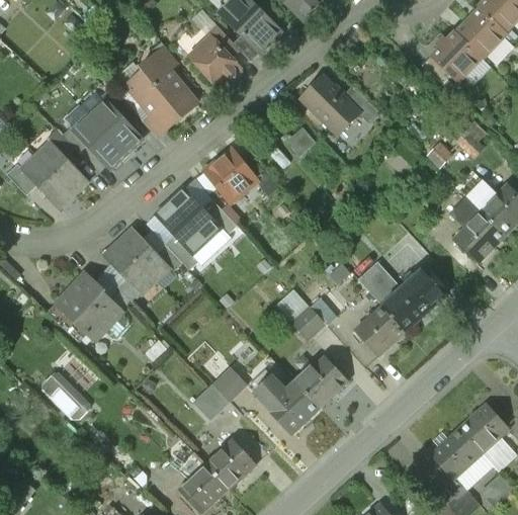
[(242,34),(260,53),(281,31),(263,13),(249,0),(220,0),(216,5),(244,33),(242,34)]
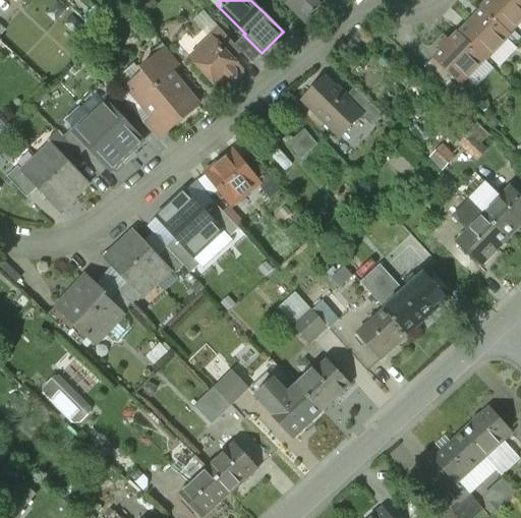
[(250,0),(265,13),(273,5),(267,0),(250,0)]
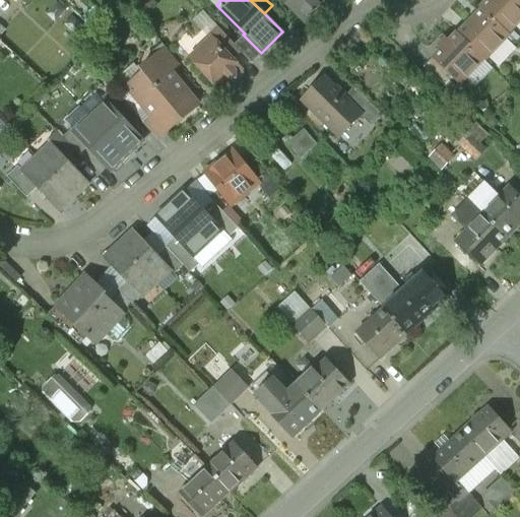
[(284,0),(305,19),(323,0),(284,0)]
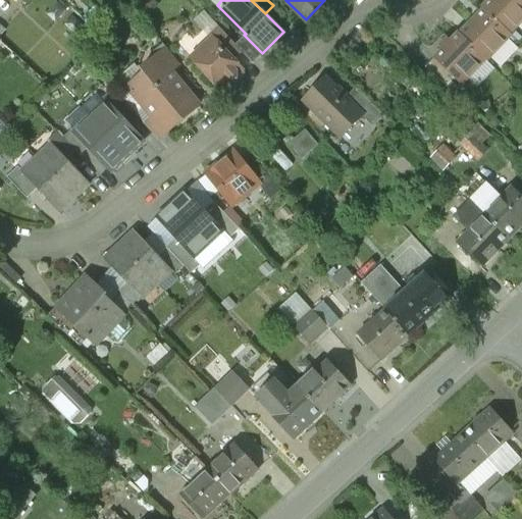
[(483,7),(510,34),(521,20),(521,0),(488,0),(482,6),(483,7)]
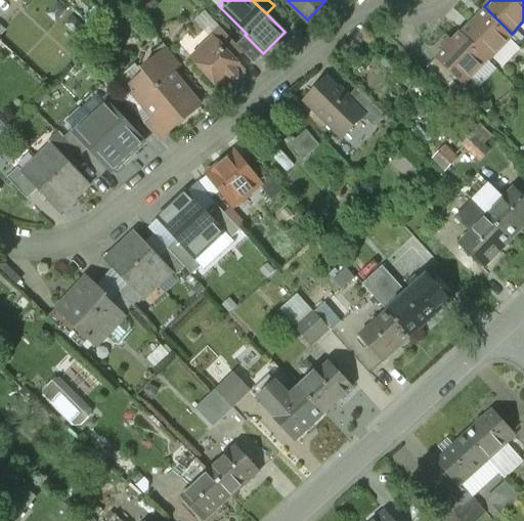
[(470,24),(461,33),(487,57),(489,59),(513,35),(512,34),(485,7),(477,15),(469,23),(470,24)]
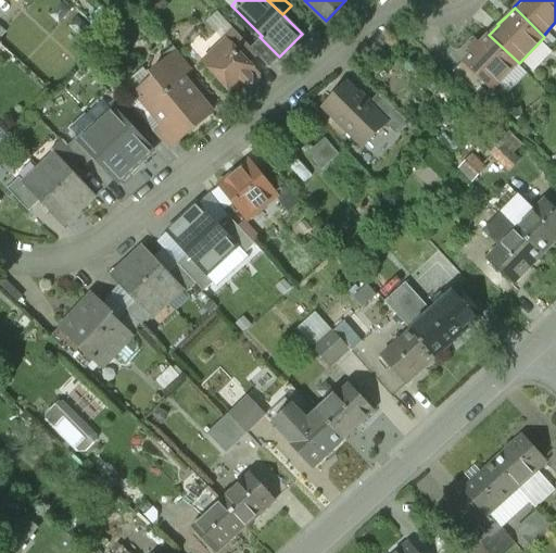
[(92,22),(100,27),(105,21),(99,14),(92,22)]
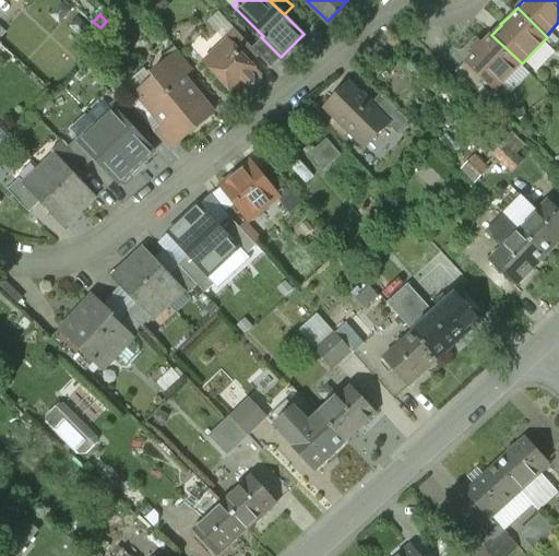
[(249,63),(259,54),(252,47),(234,27),(223,37),(226,40),(227,39),(249,63)]
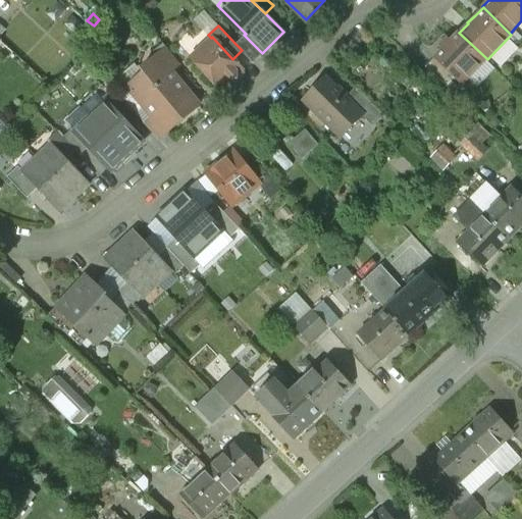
[(454,75),(461,83),(485,57),(459,33),(458,31),(451,39),(449,37),(440,46),(441,47),(433,56),(454,75)]
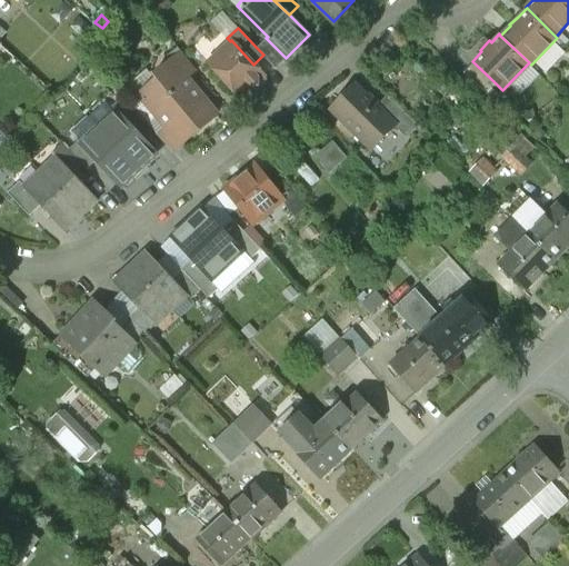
[(286,58),(266,38),(257,48),(263,55),(276,68),(286,58)]
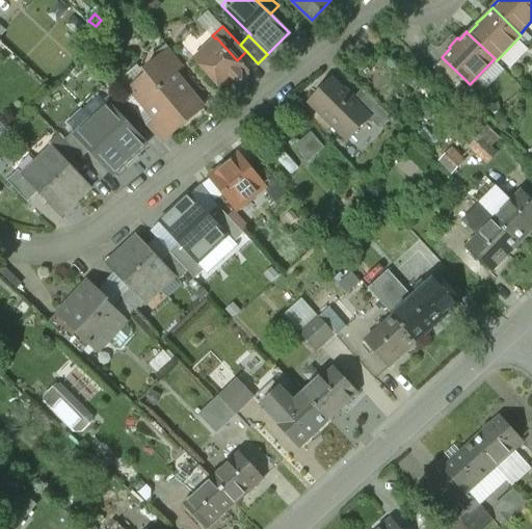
[(195,57),(224,89),(235,80),(241,80),(241,74),(246,70),(237,60),(216,37),(215,38),(195,57)]
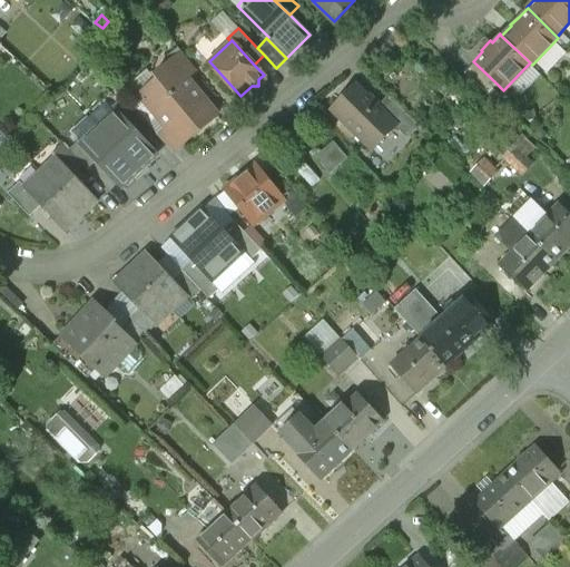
[(186,77),(196,68),(178,46),(166,56),(170,60),(172,59),(186,77)]
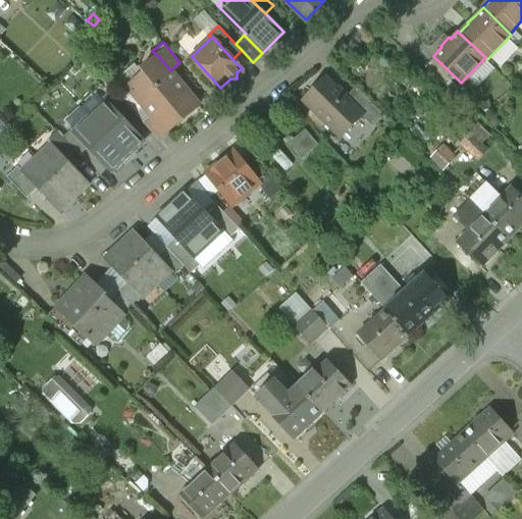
[(145,72),(183,117),(198,104),(170,70),(157,54),(156,55),(141,68),(145,72)]
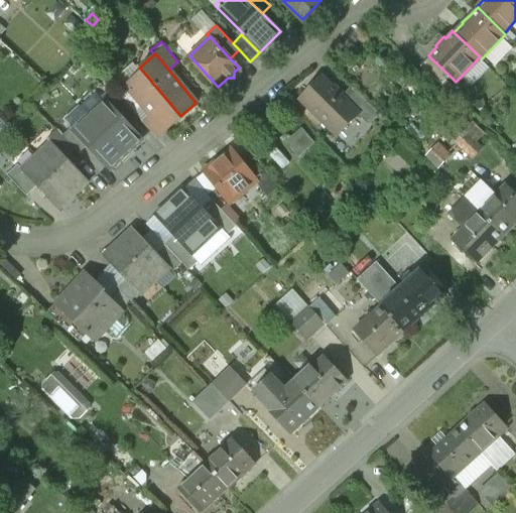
[(440,84),(448,75),(428,55),(419,65),(440,84)]
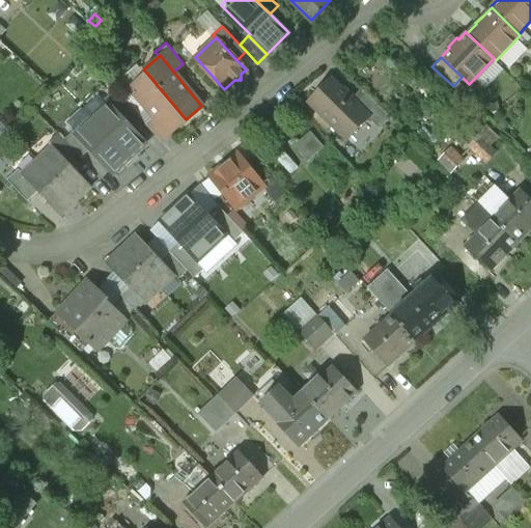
[(170,131),(170,132),(186,119),(147,74),(132,86),(149,108),(150,107),(159,117),(170,131)]
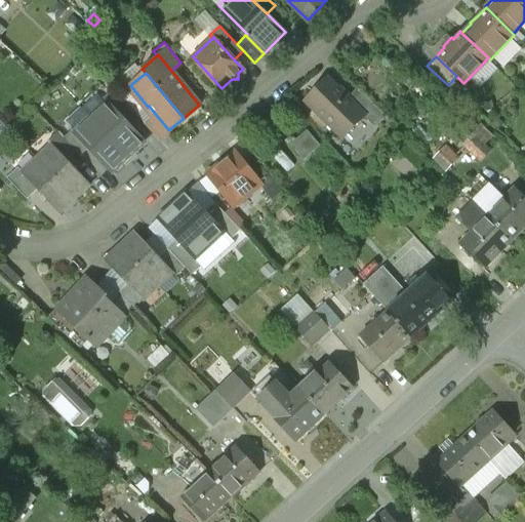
[(306,99),(341,136),(362,115),(364,114),(347,97),(327,78),(306,99)]
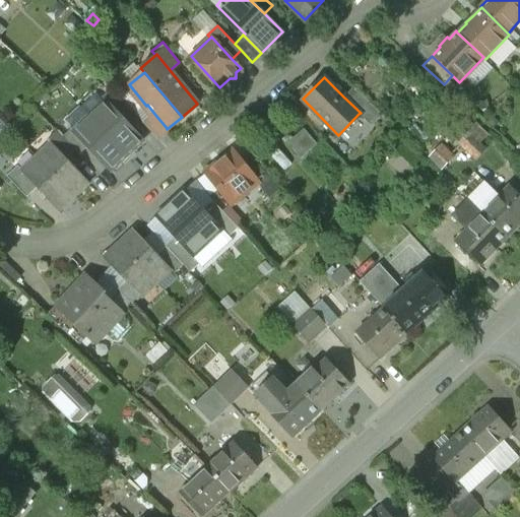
[(382,113),(353,85),(343,97),(361,113),(359,114),(371,125),(382,113)]
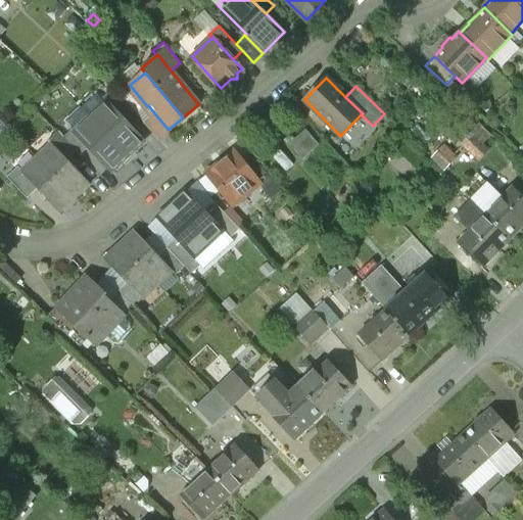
[(107,101),(121,115),(130,107),(111,88),(102,96),(107,101)]
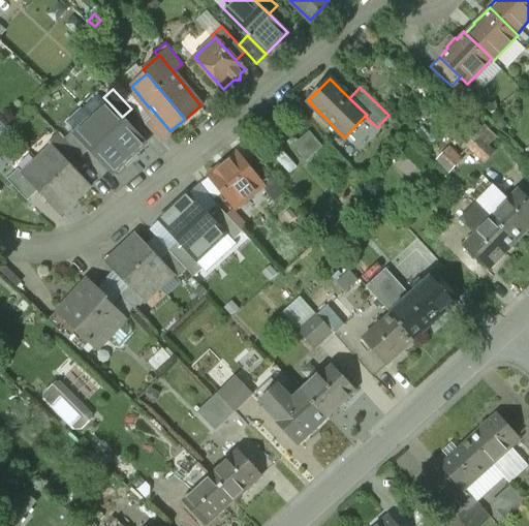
[(109,102),(92,118),(128,156),(145,142),(122,117),(109,102)]
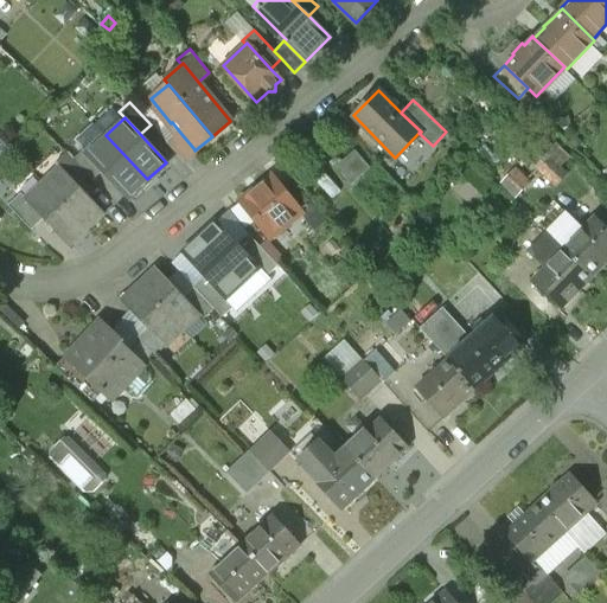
[(183,160),(195,149),(181,134),(168,143),(183,160)]
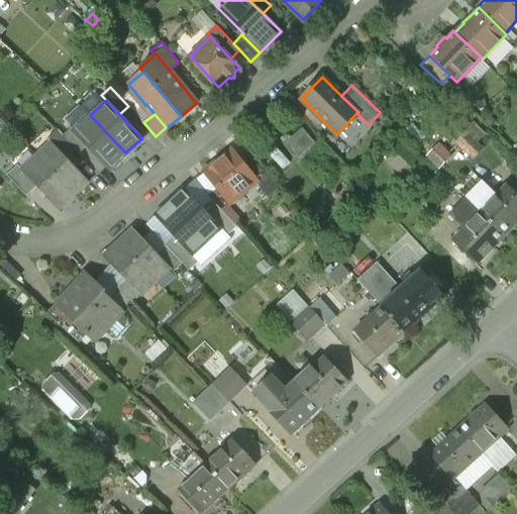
[(110,168),(125,152),(90,115),(74,129),(87,144),(110,168)]
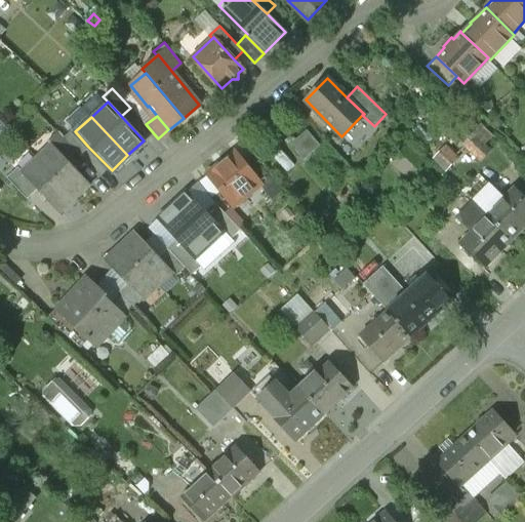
[(88,147),(75,131),(72,128),(63,136),(80,154),(88,147)]
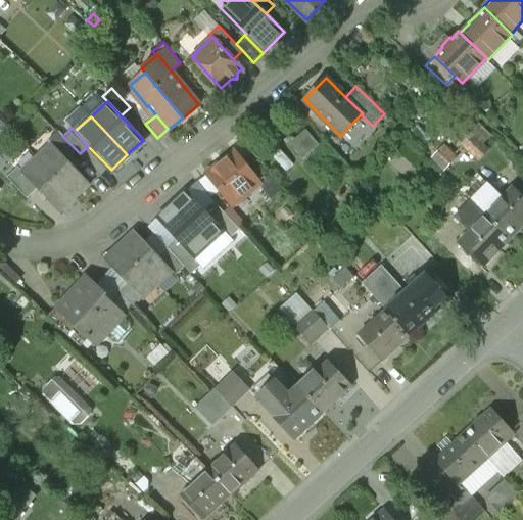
[(52,143),(67,158),(76,150),(57,130),(47,139),(51,144),(52,143)]
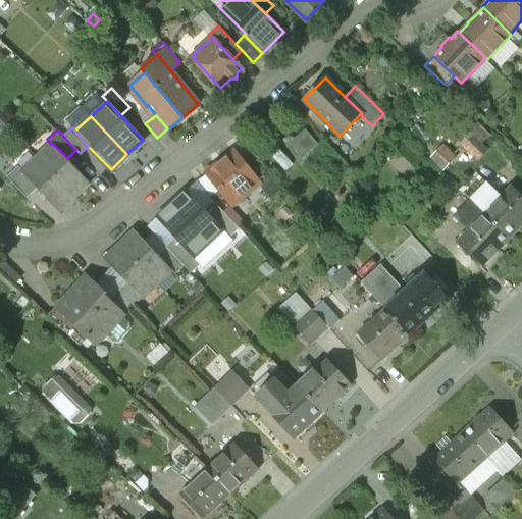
[(305,131),(290,143),(303,157),(317,144),(305,131)]
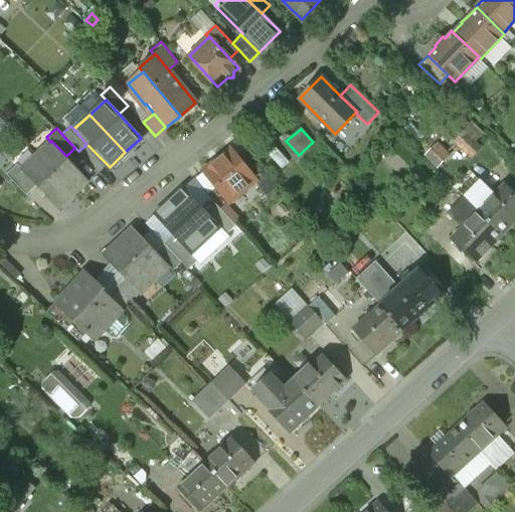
[(50,142),(36,155),(71,192),(87,178),(66,156),(51,141),(50,142)]
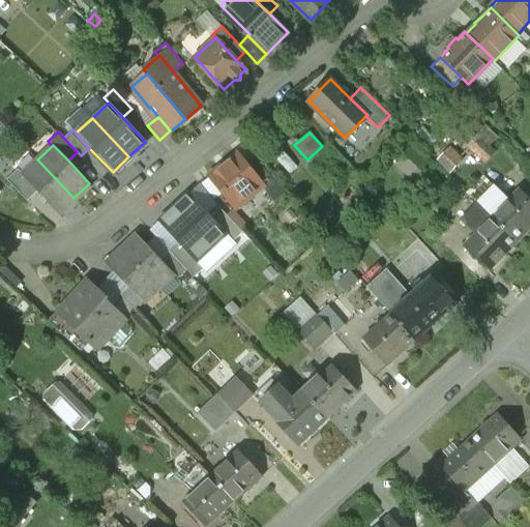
[(261,185),(262,184),(243,162),(237,153),(209,175),(222,192),(224,191),(235,206),(261,185)]
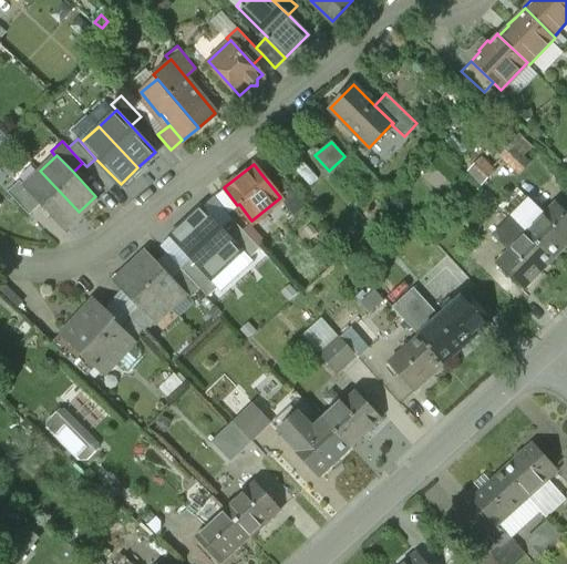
[(260,173),(280,197),(279,198),(285,205),(296,195),(271,164),(260,173)]
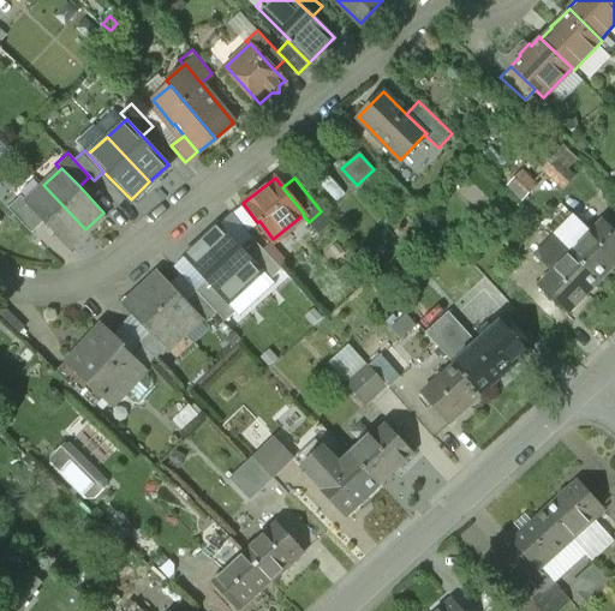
[(43,220),(69,246),(85,229),(43,185),(27,201),(27,202),(43,220)]
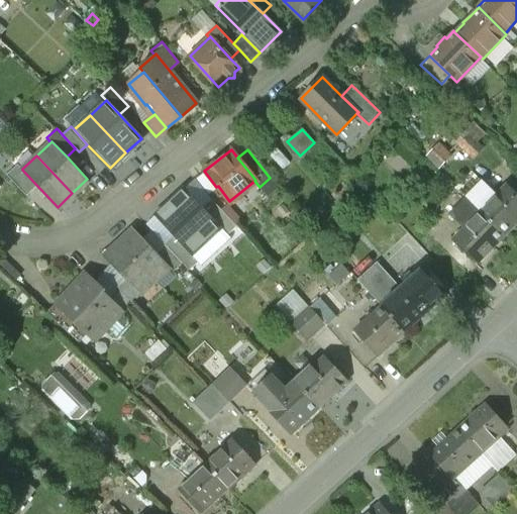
[(36,185),(22,170),(22,169),(17,163),(6,174),(25,194),(36,185)]
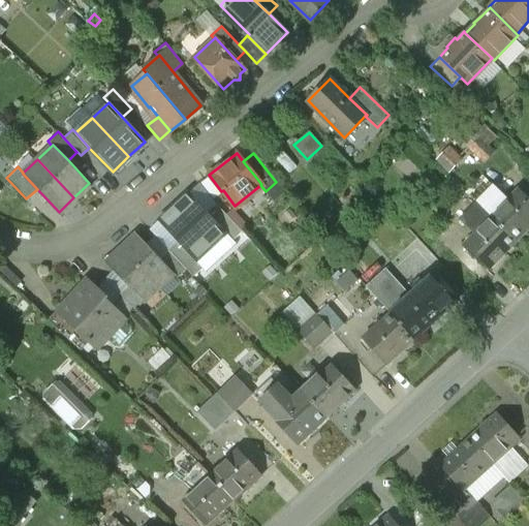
[(477,203),(492,217),(508,200),(494,186),(477,203)]
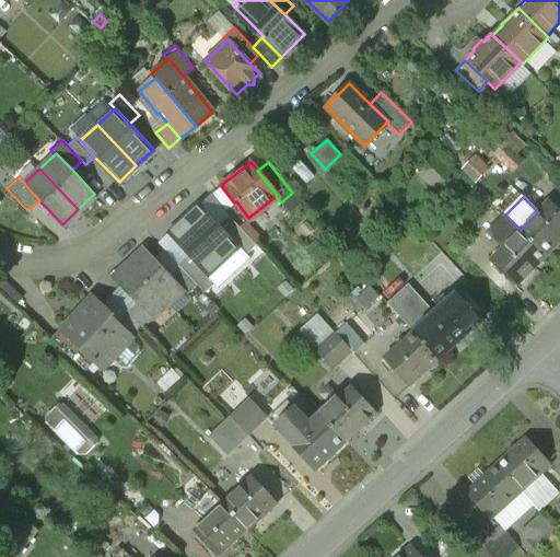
[(183,217),(233,270),(249,256),(246,252),(219,222),(199,201),(183,217)]
